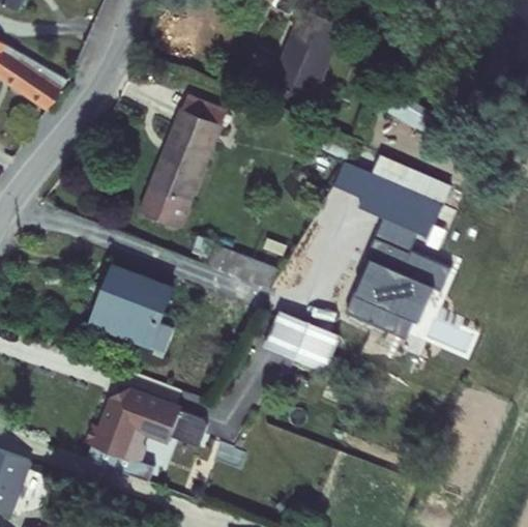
[(26,0),(1,0),(22,9),(26,0)]
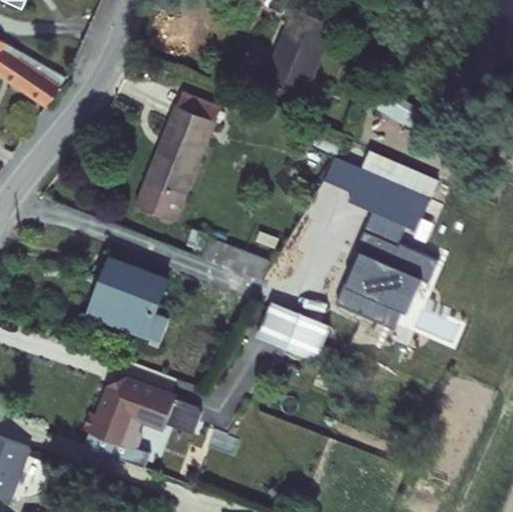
[(326,14),(292,0),(287,0),(259,69),(297,86),(326,14)]
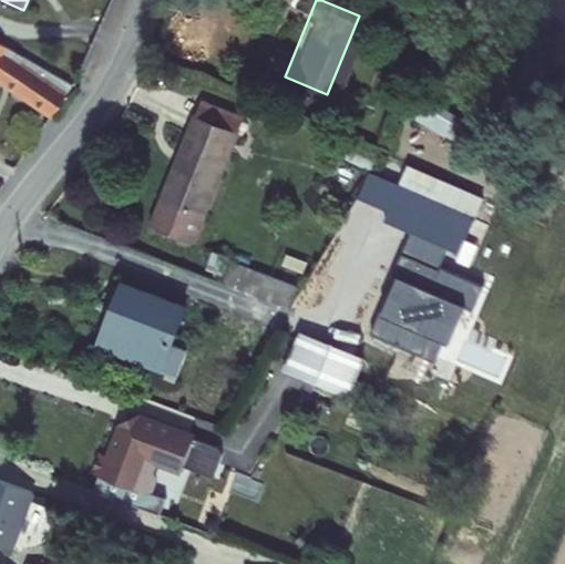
[(0,43),(0,79),(51,114),(73,85),(0,43)]
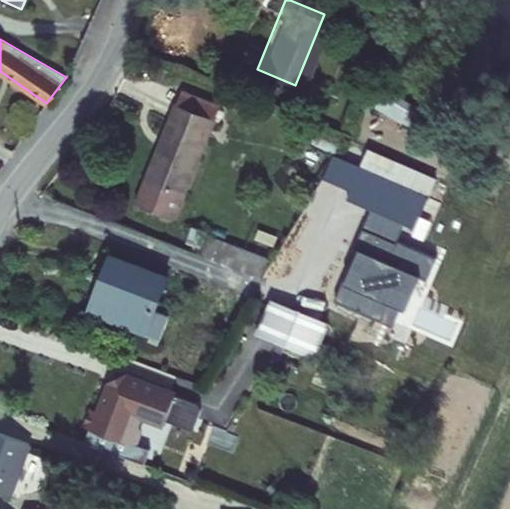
[(168,103),(201,116),(206,102),(174,89),(168,103)]
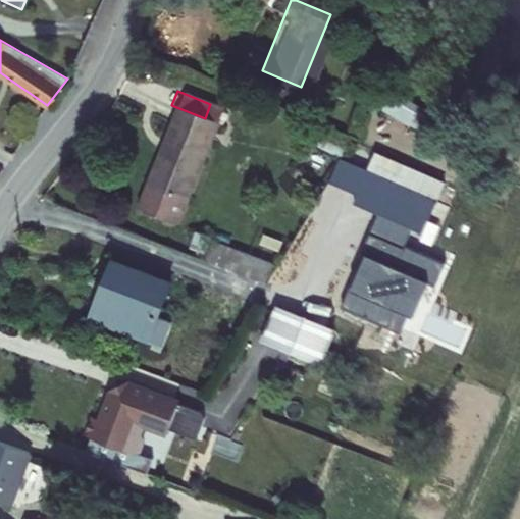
[(171,105),(134,202),(175,217),(212,120),(205,118),(171,105)]
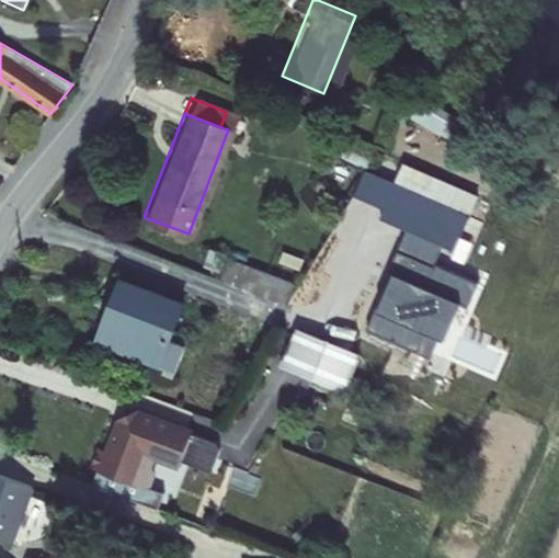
[(360,201),(388,213),(398,189),(373,178),(360,201)]
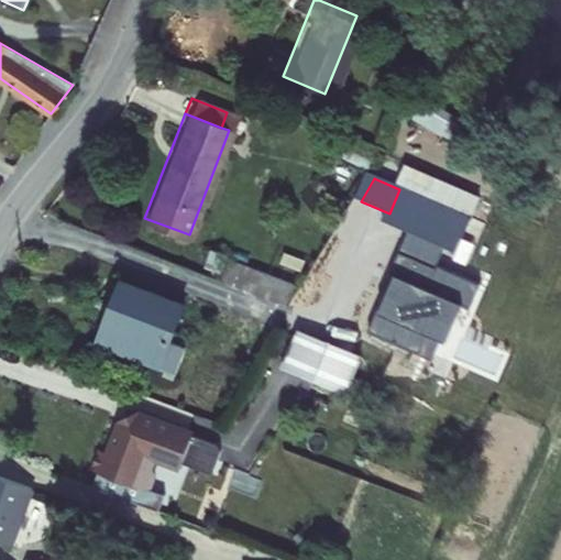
[(389,213),(385,223),(460,255),(475,221),(399,189),(389,213)]
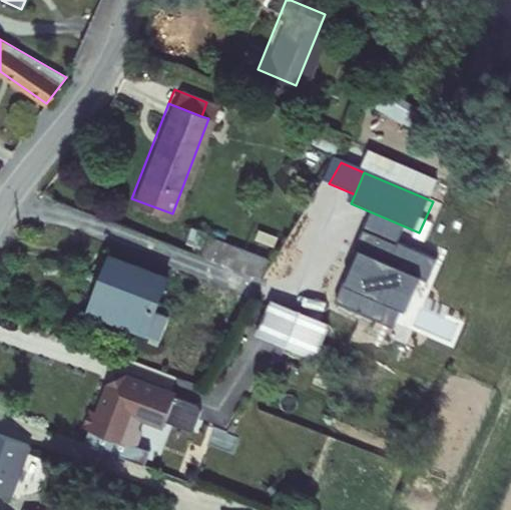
[(270,265),(227,248),(221,265),(224,266),(256,277),(262,280),(270,265)]
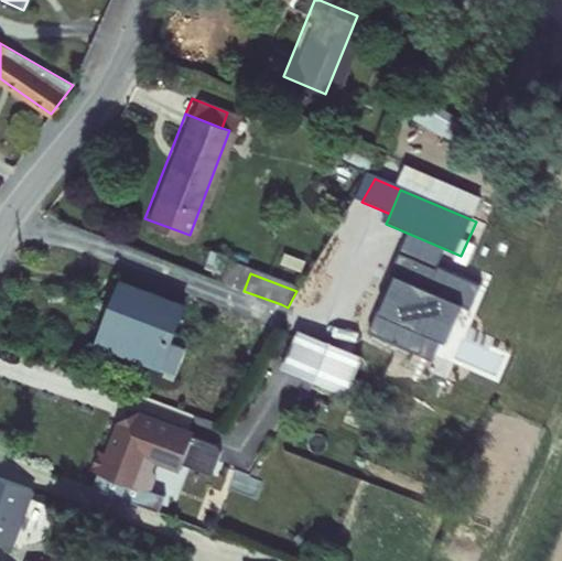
[(173,303),(115,279),(106,302),(121,308),(107,344),(171,369),(179,346),(161,338),(173,303)]
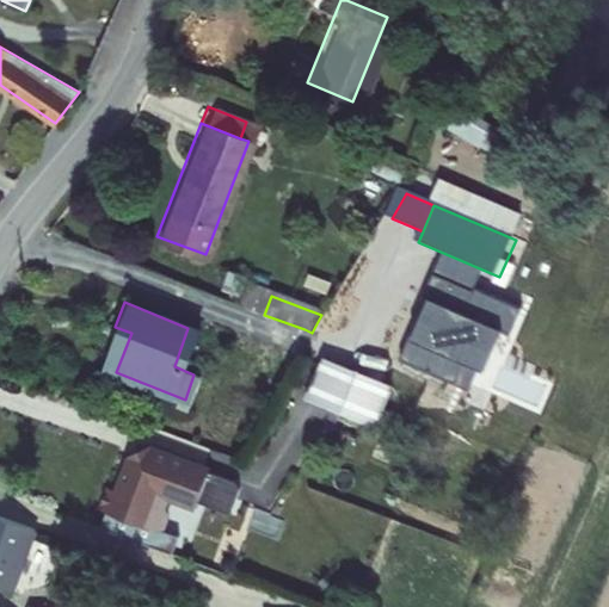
[(131,333),(115,327),(102,366),(116,372),(131,333)]
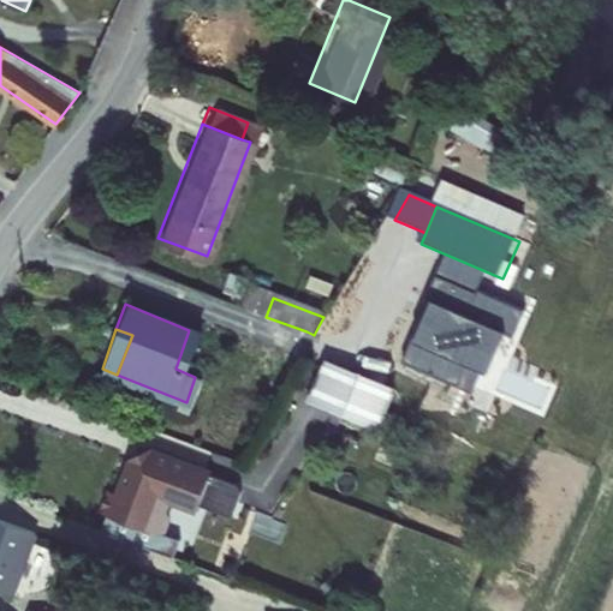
[(325,361),(309,400),(380,429),(386,412),(396,389),(325,361)]
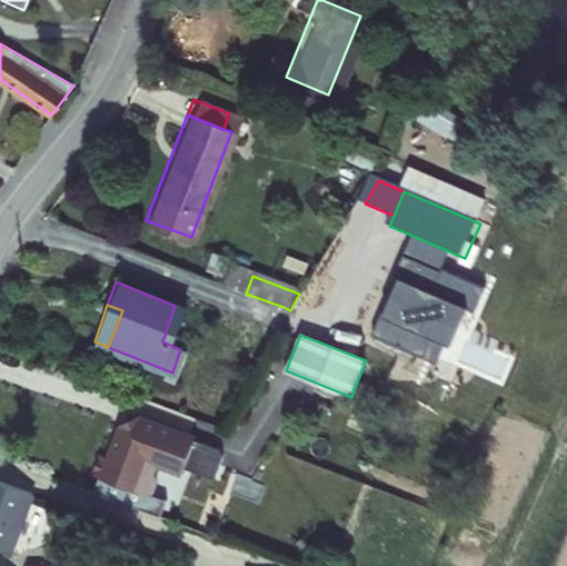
[(126,427),(116,462),(106,458),(99,478),(107,482),(101,497),(168,520),(173,504),(155,497),(163,467),(167,458),(194,467),(197,456),(204,458),(201,464),(204,466),(225,473),(230,454),(227,450),(201,442),(202,439),(146,418),(126,427)]
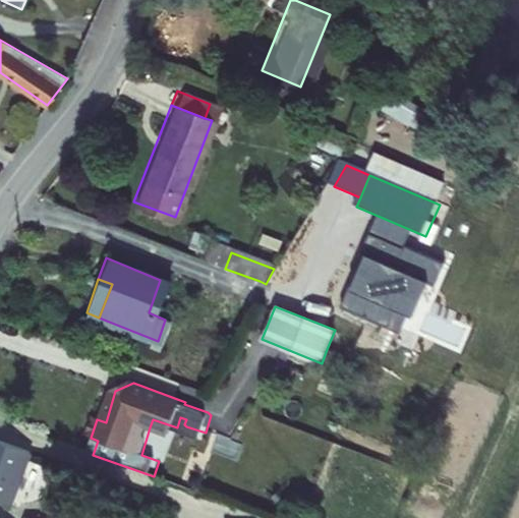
[(180,417),(177,427),(205,438),(206,433),(186,426),(184,424),(186,419),(180,417)]
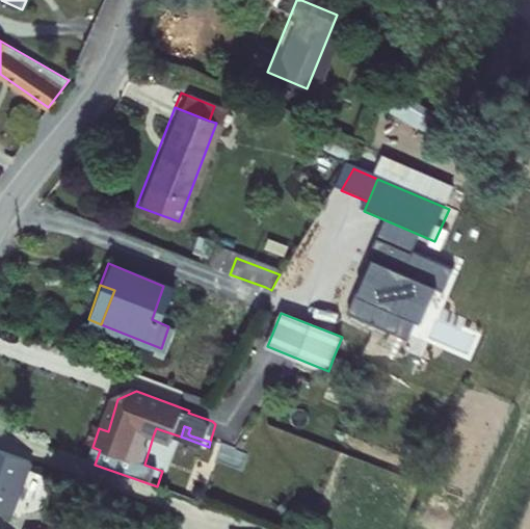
[(178,445),(181,437),(156,428),(153,437),(178,445)]
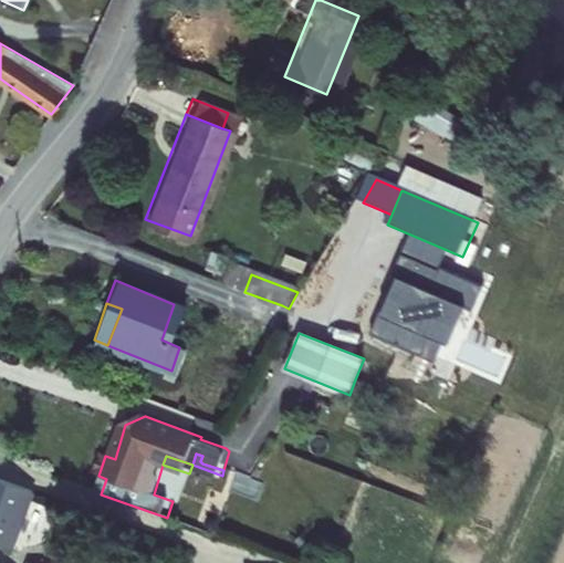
[(39,492),(0,478),(0,543),(13,549),(39,492)]
